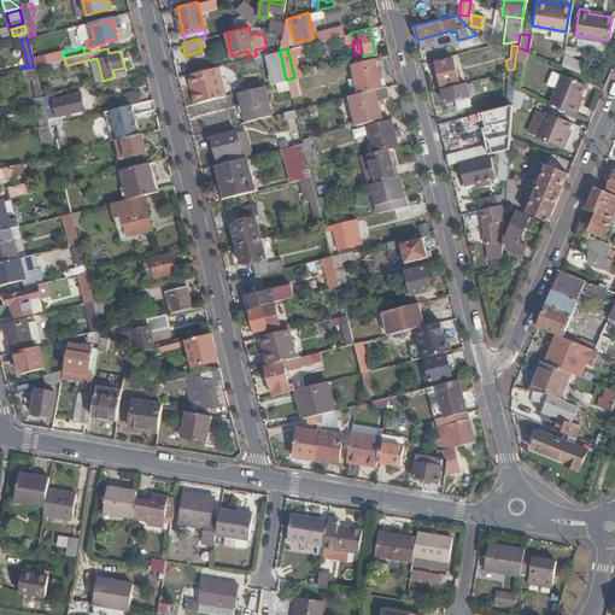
[(579,72),(581,63),(562,56),(561,65),(579,72)]
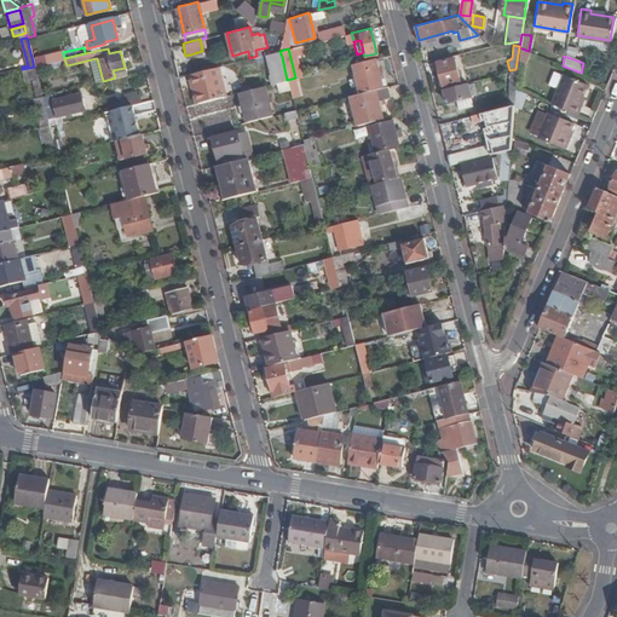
[(272,84),(287,80),(282,57),(267,59),(272,75),(270,75),(272,84)]
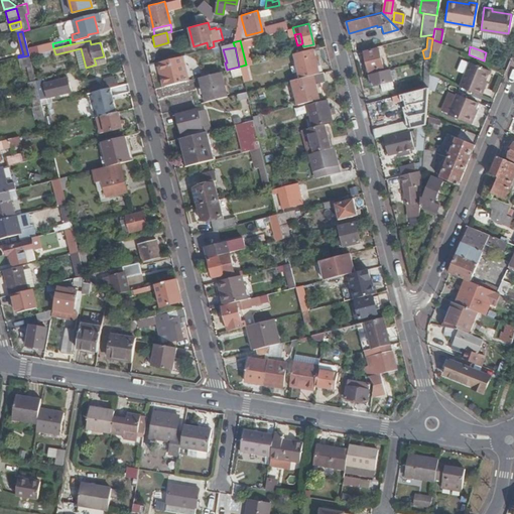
[(318,73),(311,48),(293,52),(299,77),(318,73)]
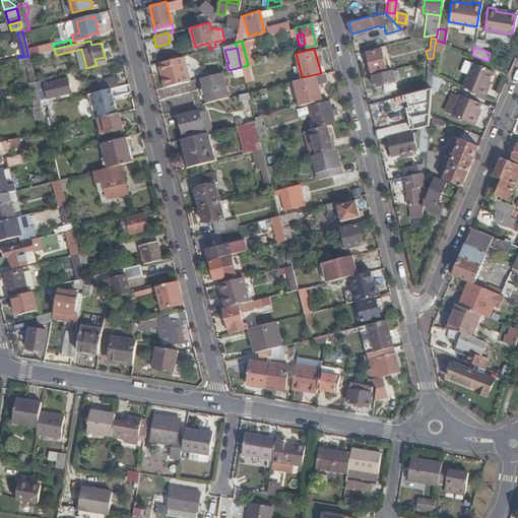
[(371,70),(385,66),(381,49),(367,53),(371,70)]
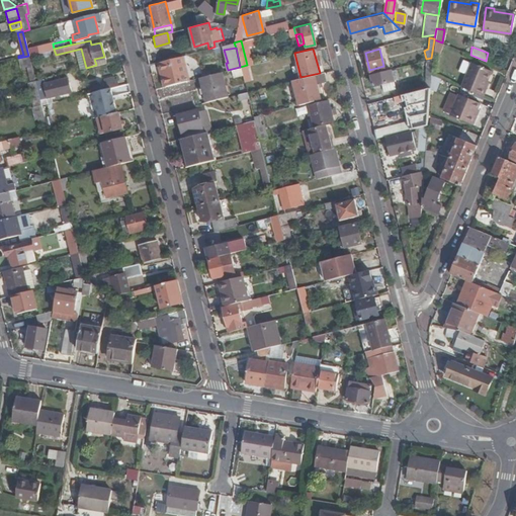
[(18,58),(17,58),(20,68),(25,66),(29,81),(34,80),(28,56),(18,58)]
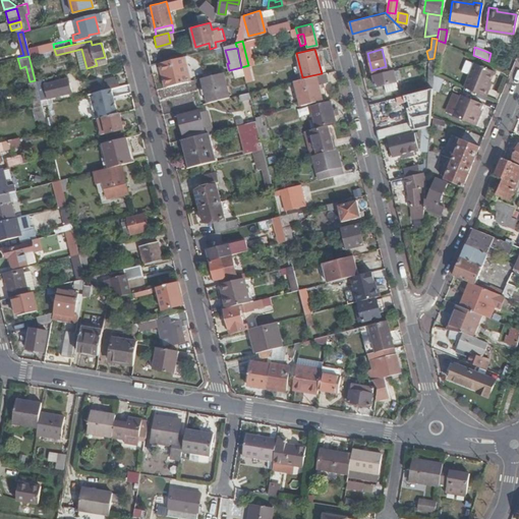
[(160,61),(166,87),(188,81),(182,56),(160,61)]
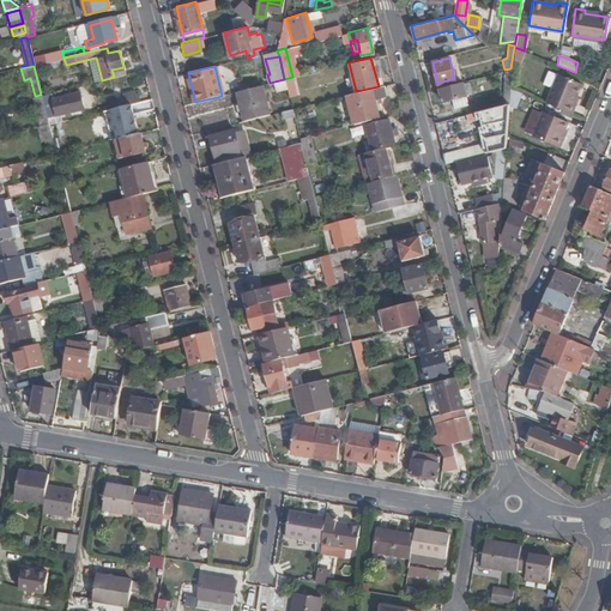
[(125,74),(123,67),(112,70),(114,77),(125,74)]
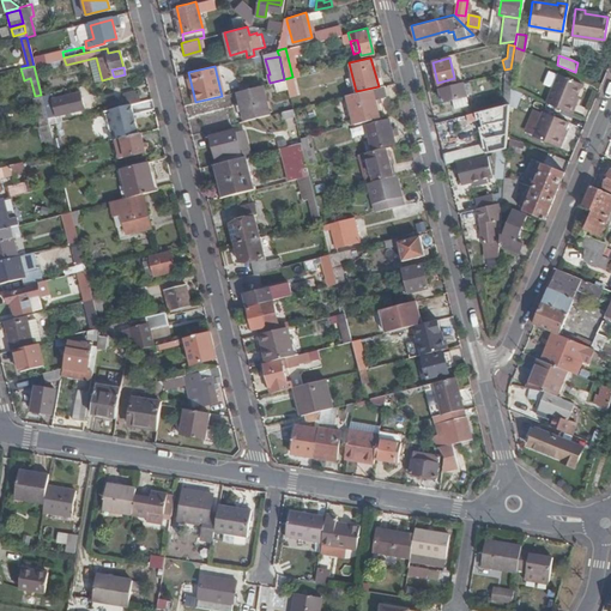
[(546,102),(572,113),(576,103),(574,102),(582,83),(558,73),(546,102)]
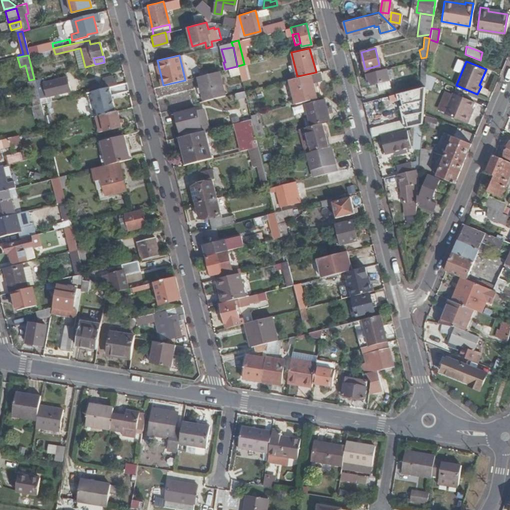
[(388,79),(386,70),(366,75),(369,84),(388,79)]
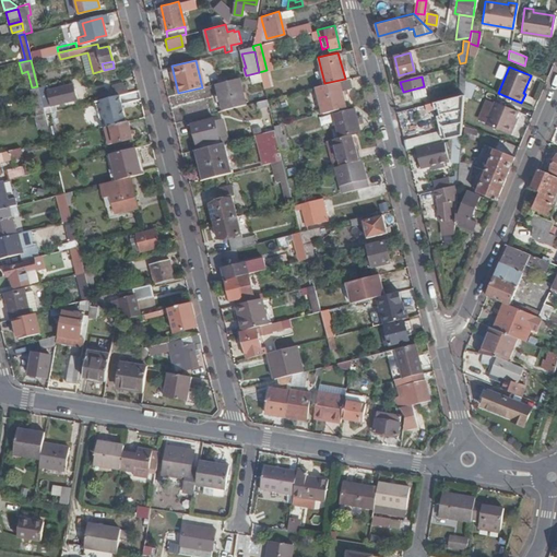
[(216,83),(223,109),(245,104),(238,78),(216,83)]
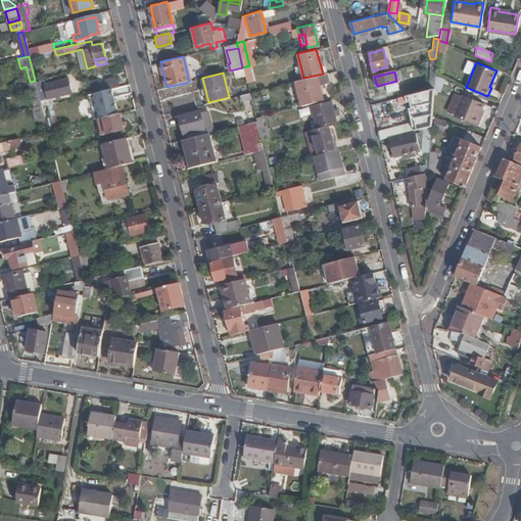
[(326,73),(323,74),(303,78),(294,80),(301,105),(323,99),(321,95),(325,94),(323,83),(329,82),(326,73)]
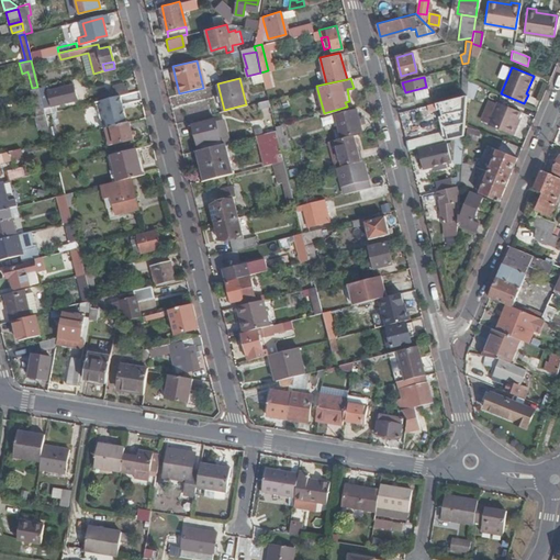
[(119,94),(126,92),(125,86),(123,87),(122,82),(113,85),(115,96),(119,94)]
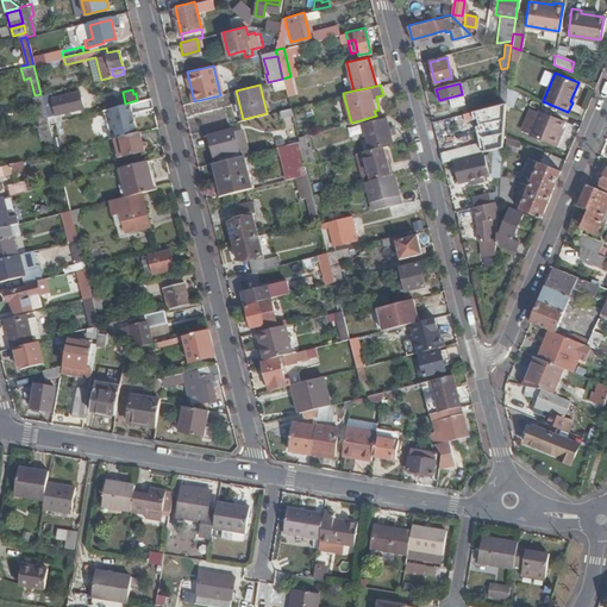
[(51,92),(41,94),(47,117),(82,107),(79,92),(52,98),(51,92)]
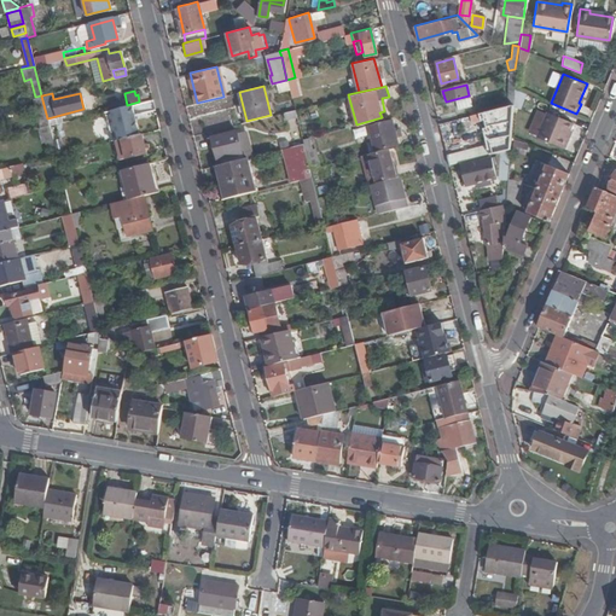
[(41,96),(35,97),(33,98),(40,127),(48,125),(47,118),(41,96)]
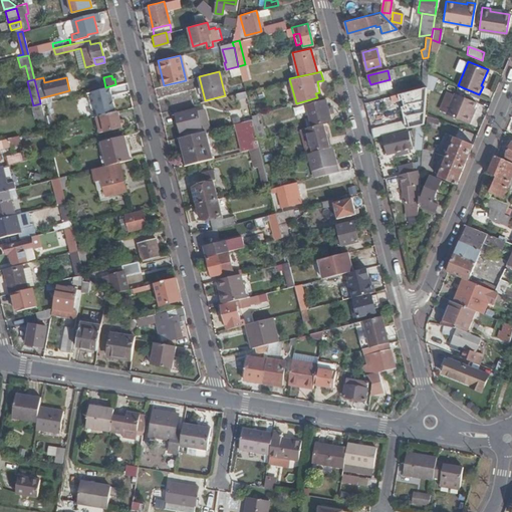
[(91,91),(97,114),(114,110),(108,86),(105,87),(91,91)]
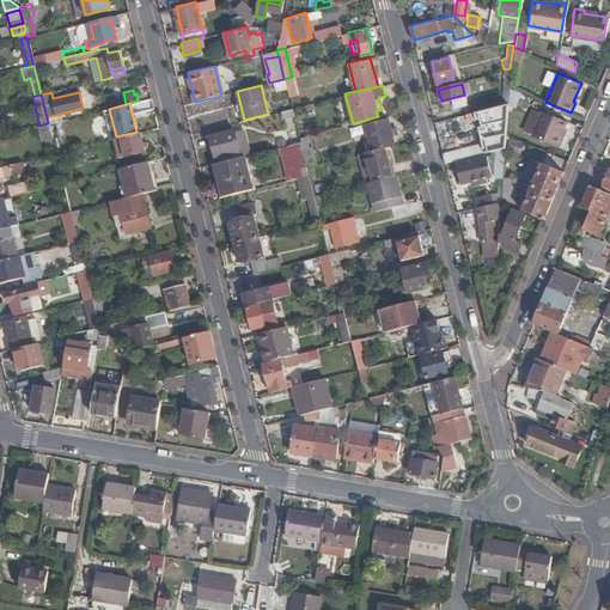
[(505,147),(505,134),(507,103),(469,113),(470,120),(494,114),(494,129),(486,128),(489,141),(443,152),(445,162),(505,147)]
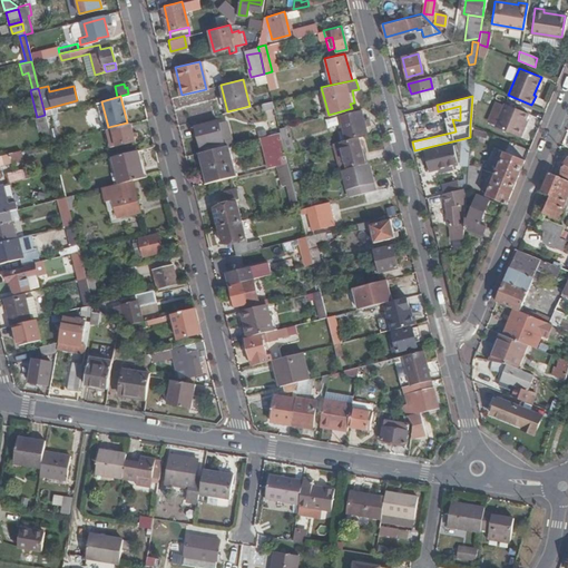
[(263,109),(273,107),(272,100),(261,103),(263,109)]
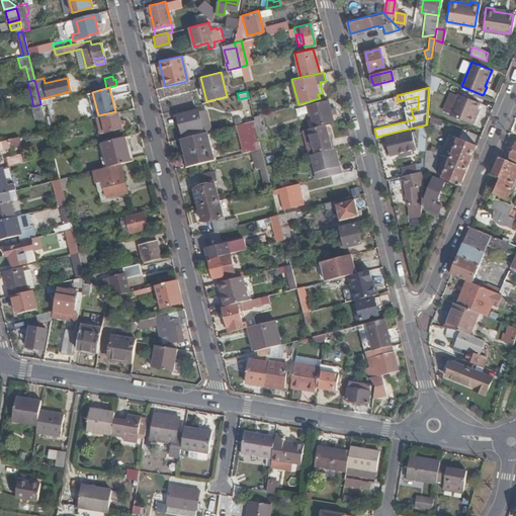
[(474,115),(480,102),(457,93),(449,113),(471,123),(476,115),(474,115)]
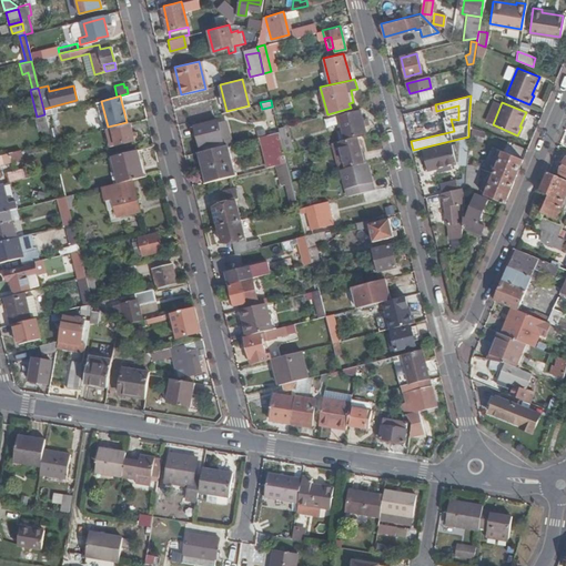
[(361,118),(359,111),(339,117),(344,137),(364,131),(362,123),(365,123),(364,117),(361,118)]
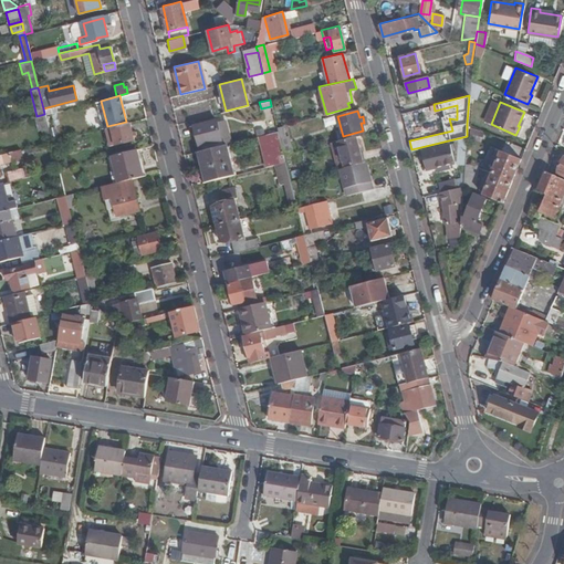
[(48,126),(44,114),(37,116),(34,117),(38,128),(40,128),(48,126)]
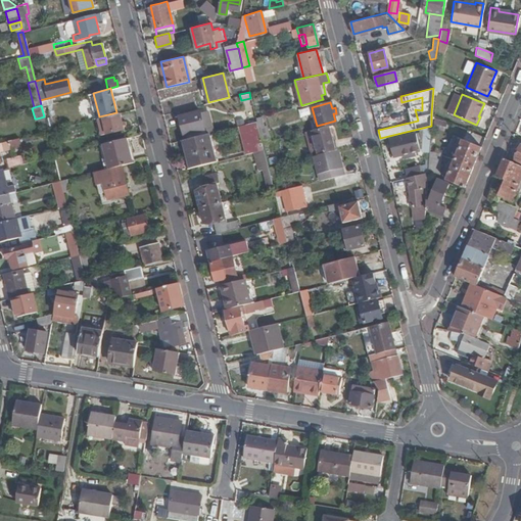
[(207,133),(211,132),(206,110),(199,112),(204,134),(207,133)]
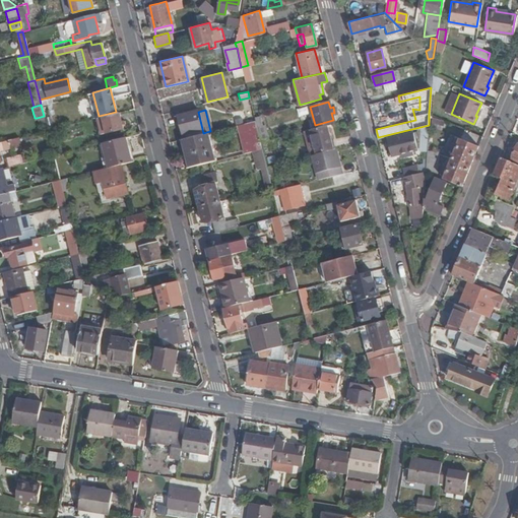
[(122,128),(118,111),(116,112),(99,116),(96,117),(101,133),(122,128)]
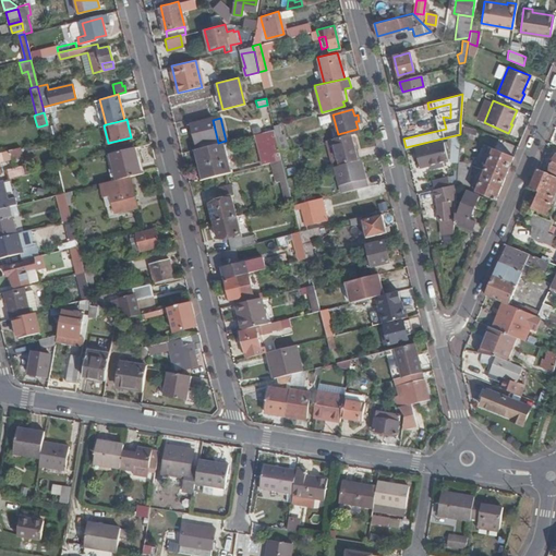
[(198,143),(200,147),(218,143),(213,120),(213,119),(191,124),(196,143),(198,143)]
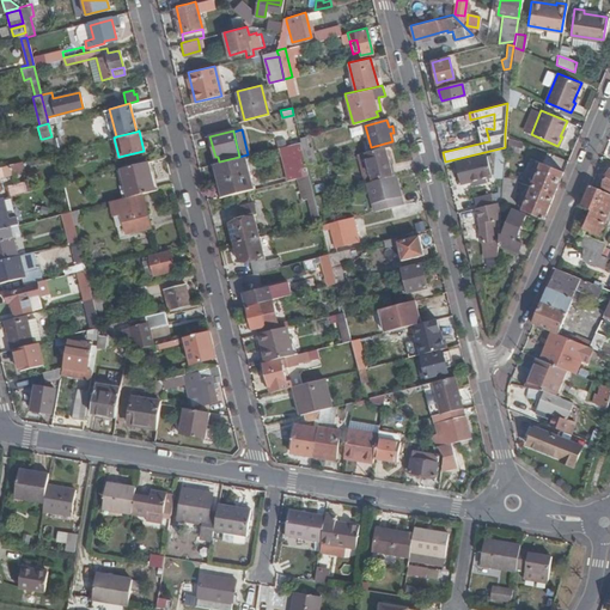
[(307,175),(306,166),(299,141),(280,146),(288,180),(294,178),(300,176),(307,175)]
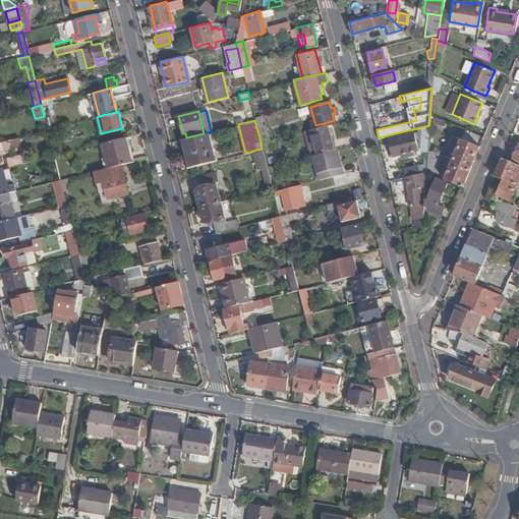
[(333,149),(327,125),(310,128),(316,154),(333,149)]
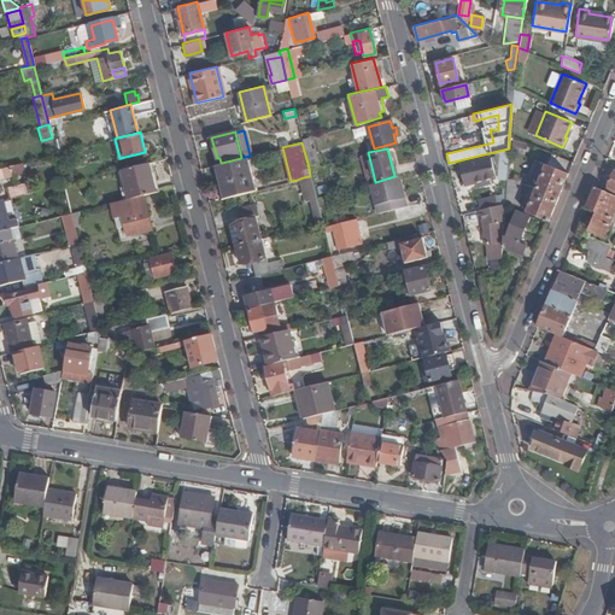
[(497,176),(492,156),(462,163),(467,183),(497,176)]
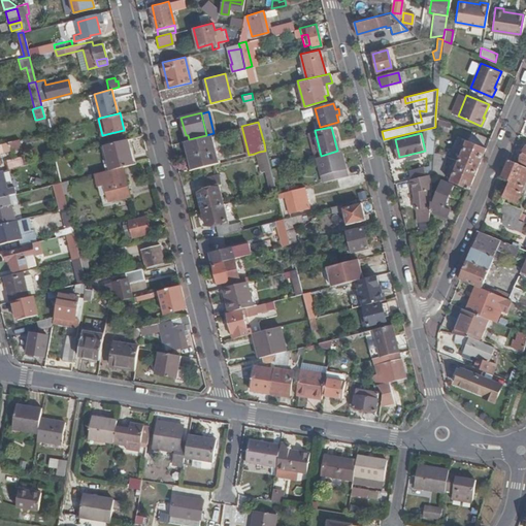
[(185,140),(192,168),(217,162),(209,134),(206,135),(189,139),(185,140)]
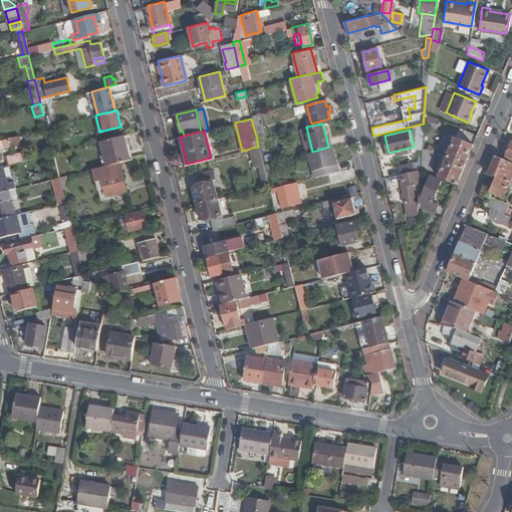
[(17,136),(0,140),(0,149),(19,144),(17,136)]
